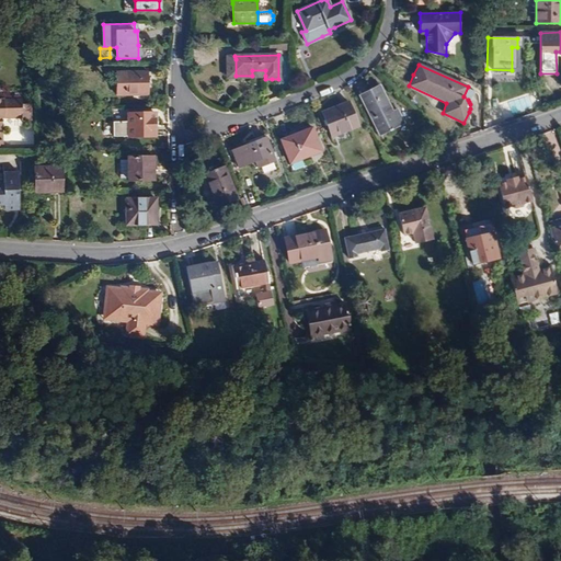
[(157,71),(116,72),(116,95),(155,94),(153,87),(153,81),(157,81),(157,71)]
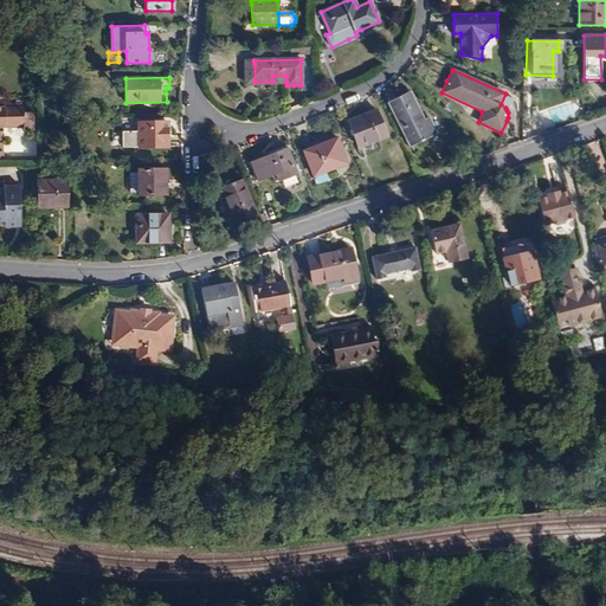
[(389,102),(411,146),(436,134),(429,117),(424,121),(410,92),(401,96),(389,102)]
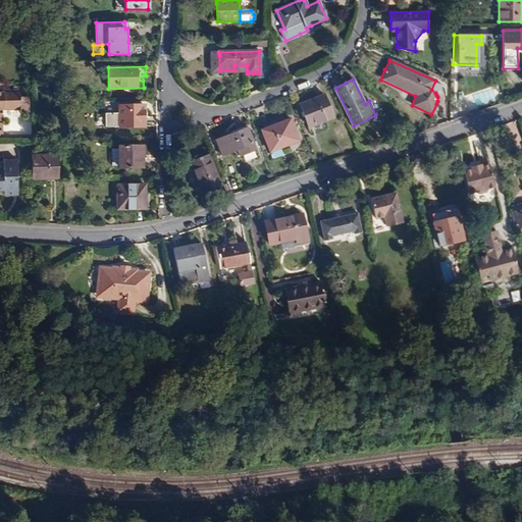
[(0,92),(0,134),(3,135),(2,110),(20,110),(20,113),(30,113),(30,97),(20,97),(20,95),(4,95),(4,92),(0,92)]
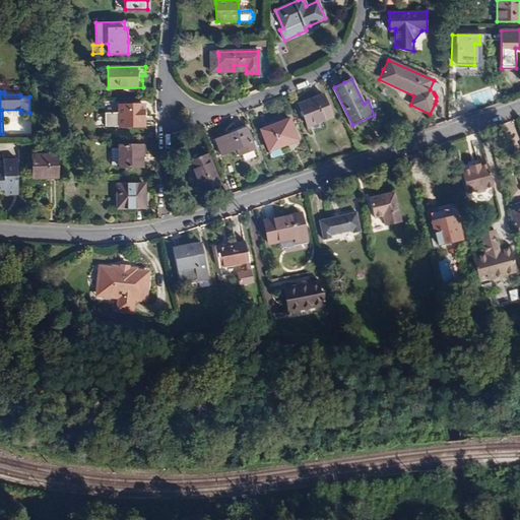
[(299,104),(308,127),(332,117),(323,94),(314,99),(299,104)]
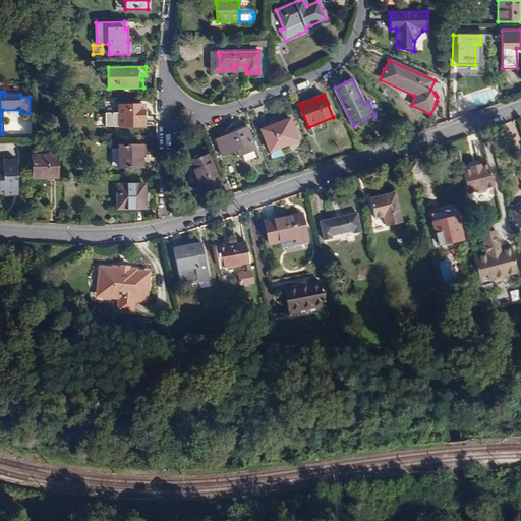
[(119,114),(119,127),(145,127),(145,115),(143,104),(119,105),(119,114)]
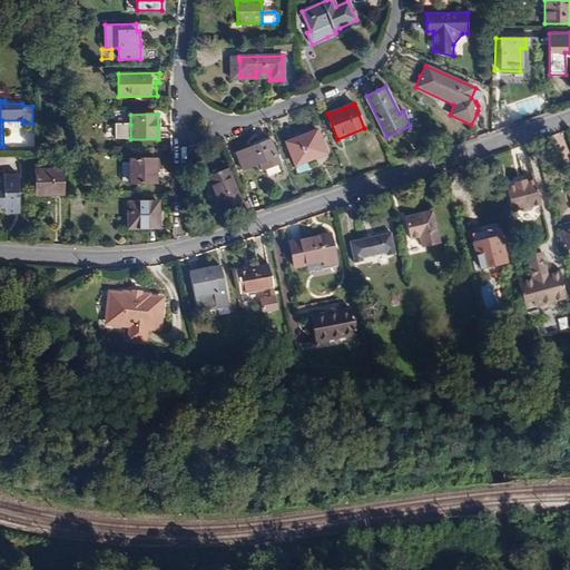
[(130,139),(130,125),(115,125),(115,139),(130,139)]
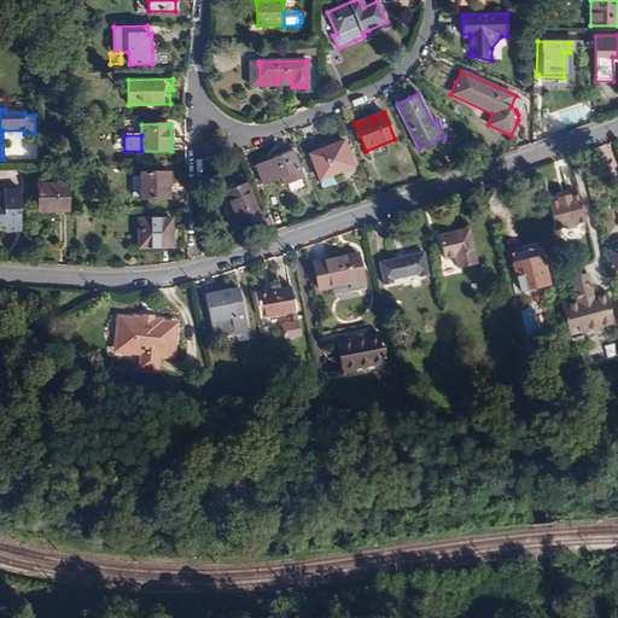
[(309,153),(320,180),(354,167),(344,140),(324,149),(309,153)]
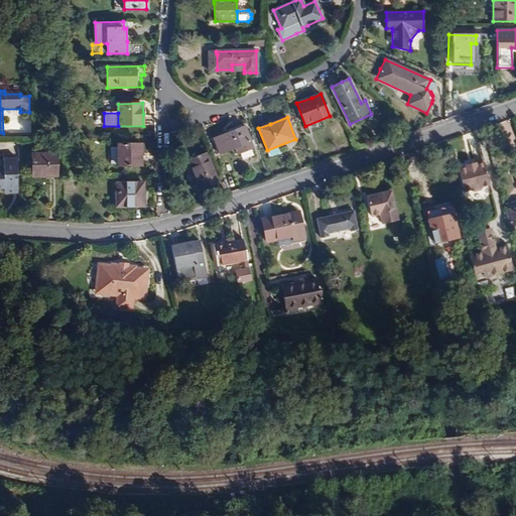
[(214,138),(220,154),(234,148),(251,142),(244,126),(229,132),(214,138)]
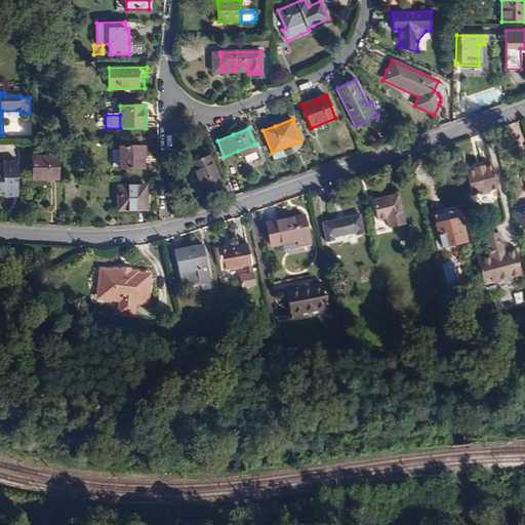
[(257,152),(255,145),(238,151),(241,158),(257,152)]
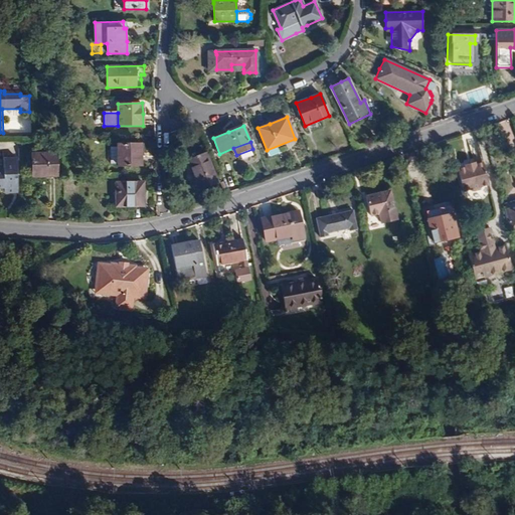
[(118,164),(118,166),(141,166),(141,154),(141,144),(118,144),(118,147),(118,164)]
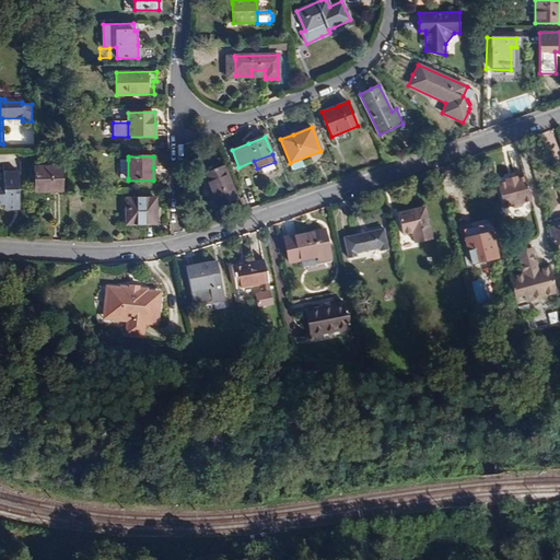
[(213,170),(203,173),(212,196),(217,207),(236,198),(223,165),(213,170)]
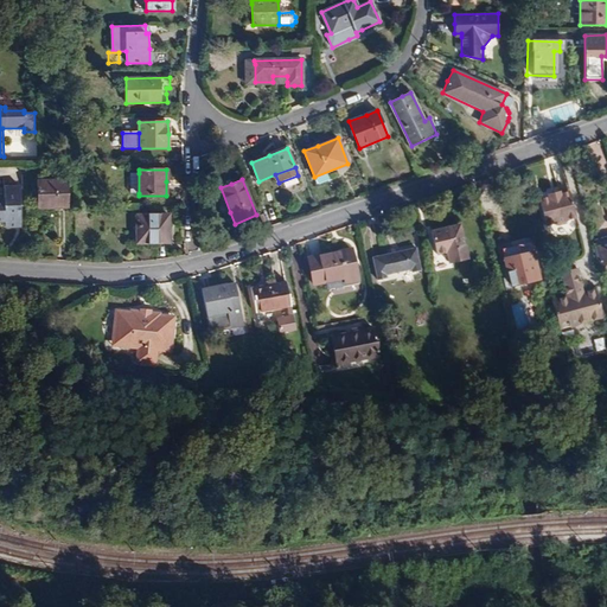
[(37,181),(38,208),(51,208),(68,208),(68,180),(37,181)]
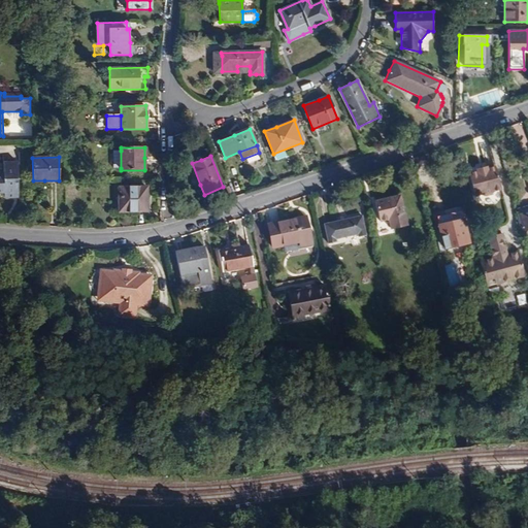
[(19,198),(18,161),(3,162),(3,173),(0,173),(0,193),(4,193),(4,198),(19,198)]
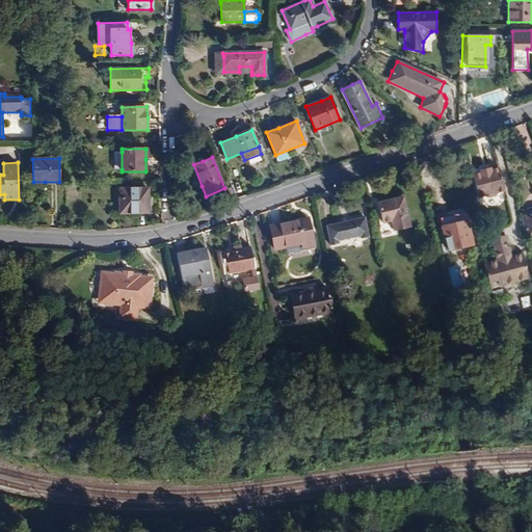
[(480,173),(472,175),(478,197),(486,195),(488,197),(495,195),(496,192),(504,190),(499,167),(490,169),(489,167),(479,170),(480,173)]
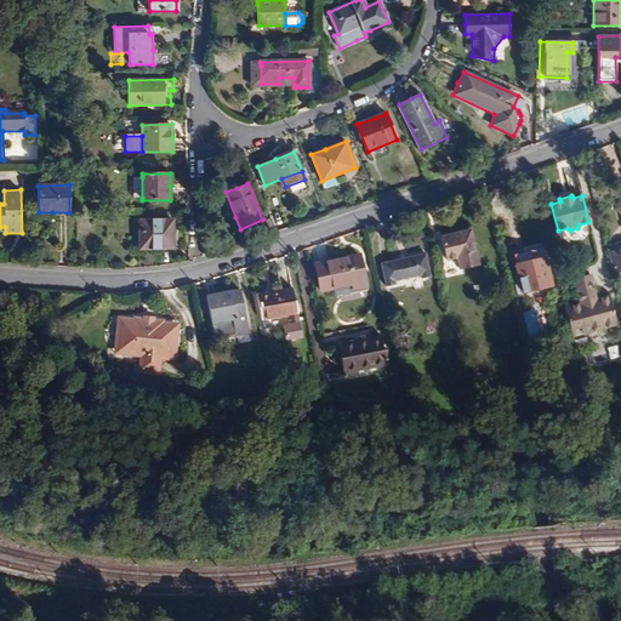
[(234,232),(240,229),(235,217),(229,220),(234,232)]
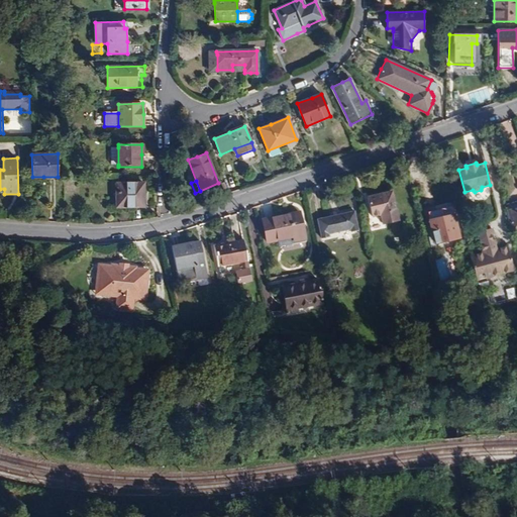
[(226,184),(229,191),(234,189),(232,182),(226,184)]
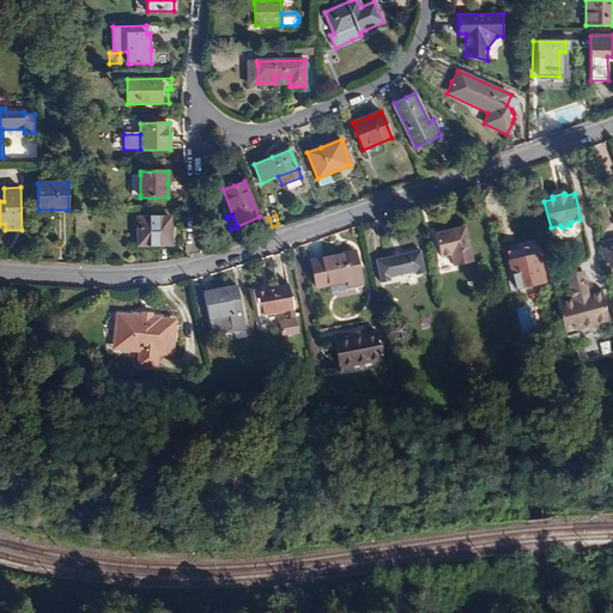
[(138,217),(139,246),(171,244),(170,230),(170,217),(138,217)]
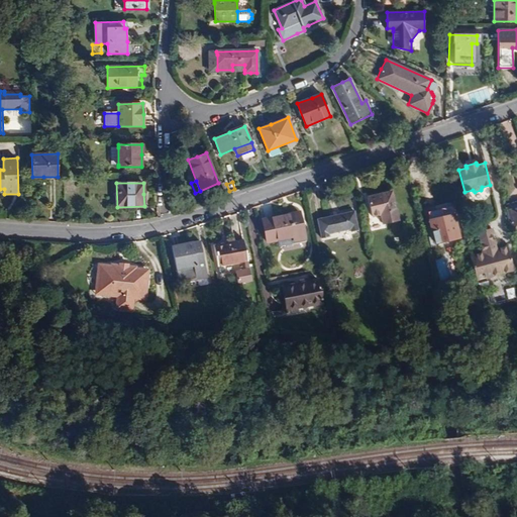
[(368,197),(370,208),(379,206),(380,210),(383,223),(398,220),(392,192),(383,194),(368,197)]
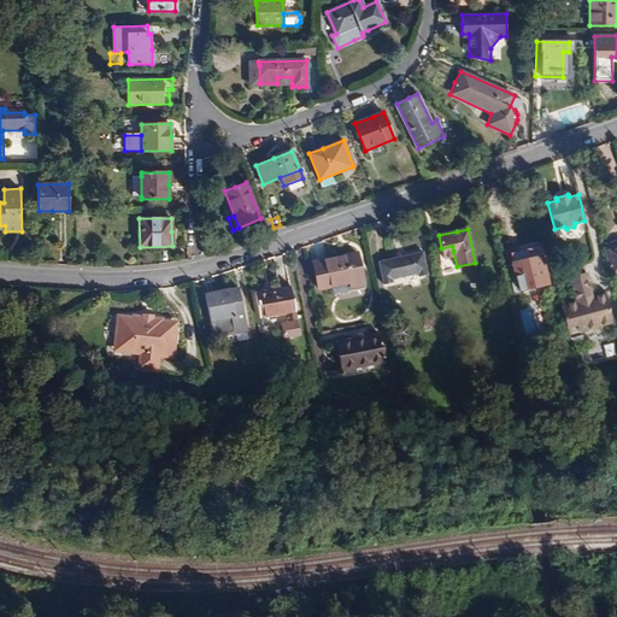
[(616,244),(605,248),(613,277),(616,275),(616,244)]
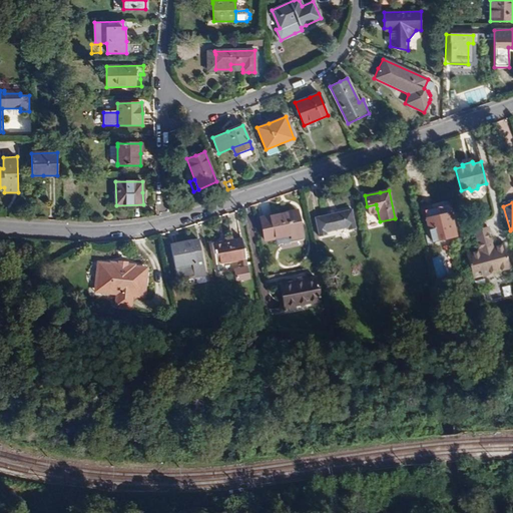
[(260,218),(265,240),(275,238),(290,234),(292,240),(303,237),(297,209),(280,213),(260,218)]
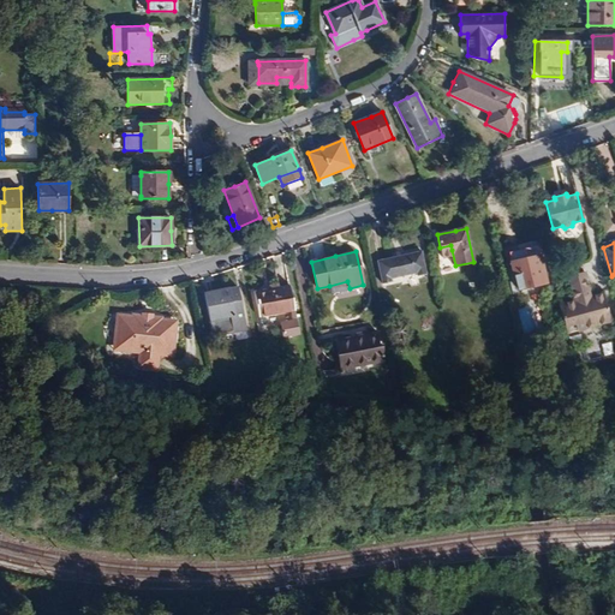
[(378,261),(382,284),(392,281),(390,279),(417,273),(418,275),(427,274),(422,251),(378,261)]
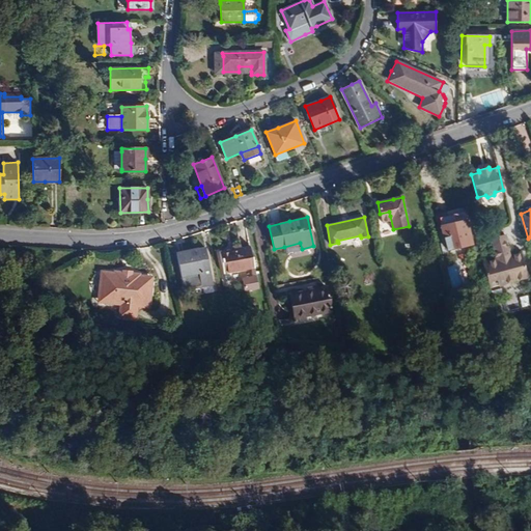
[(442,226),(447,249),(471,244),(465,221),(453,224),(442,226)]
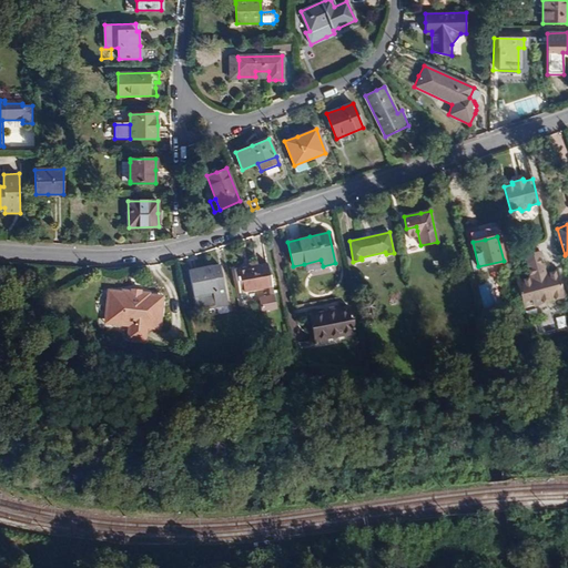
[(413,237),(405,241),(408,250),(416,247),(413,237)]
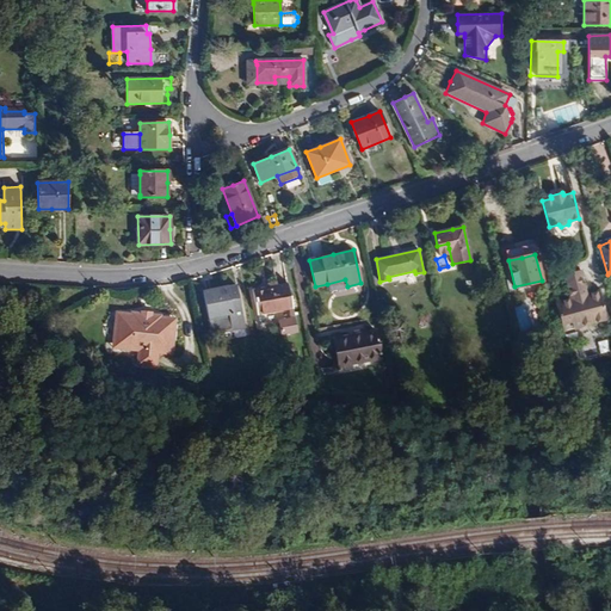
[(587,296),(580,271),(561,276),(567,298),(553,302),(562,337),(609,323),(599,292),(587,296)]
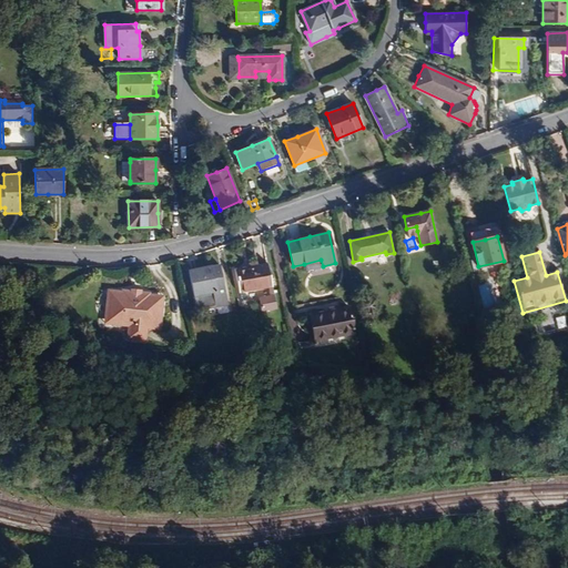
[(305,270),(323,266),(321,260),(304,264),(305,270)]
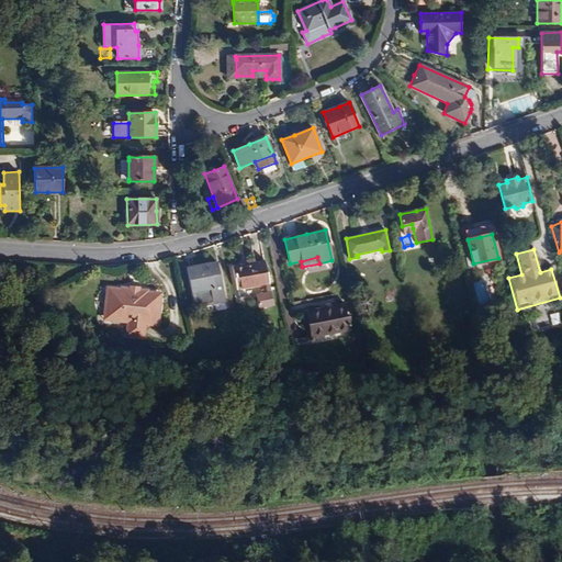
[(269,284),(265,261),(249,263),(233,267),(237,290),(269,284)]
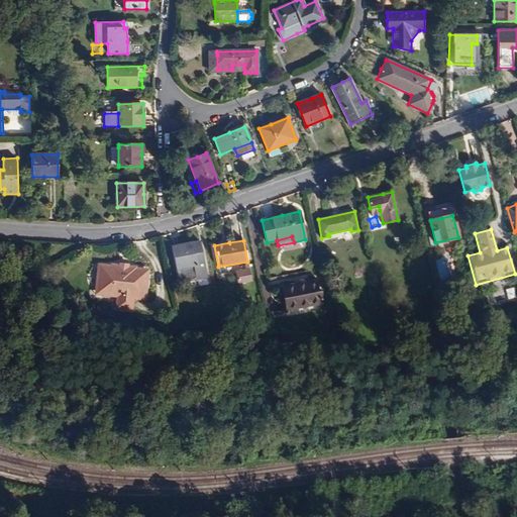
[(208,277),(200,241),(193,242),(193,241),(183,243),(172,245),(179,283),(208,277)]
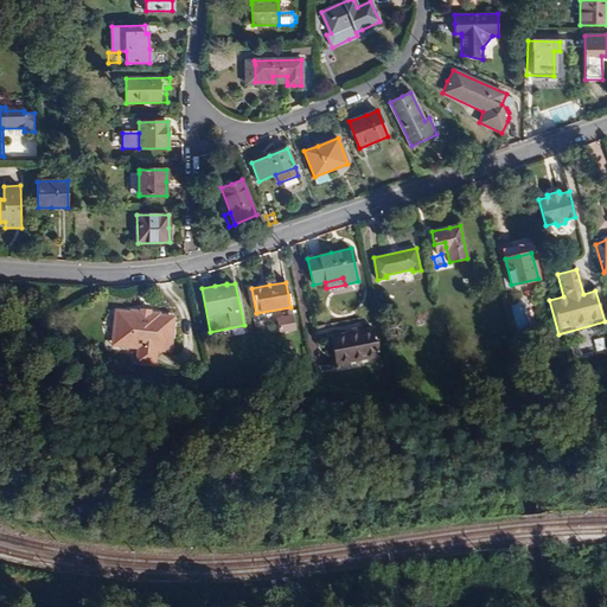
[(518,328),(530,326),(524,302),(512,305),(518,328)]
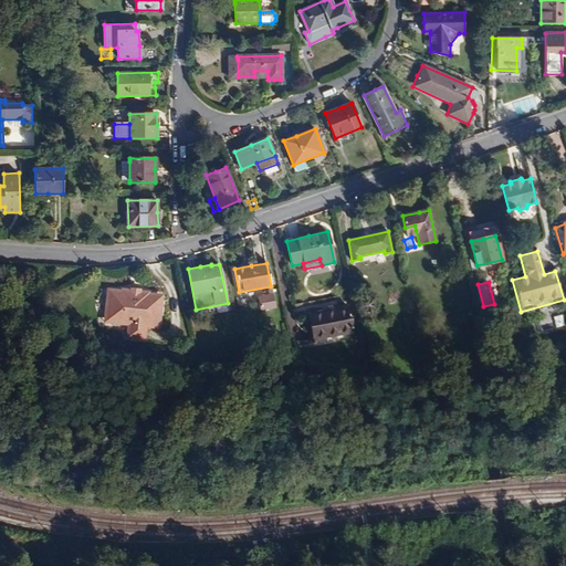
[(147,327),(155,328),(160,324),(163,301),(158,295),(149,294),(149,293),(139,292),(139,294),(132,293),(132,291),(126,290),(122,290),(122,291),(113,290),(107,294),(105,318),(108,323),(128,325),(127,338),(145,341),(147,327)]
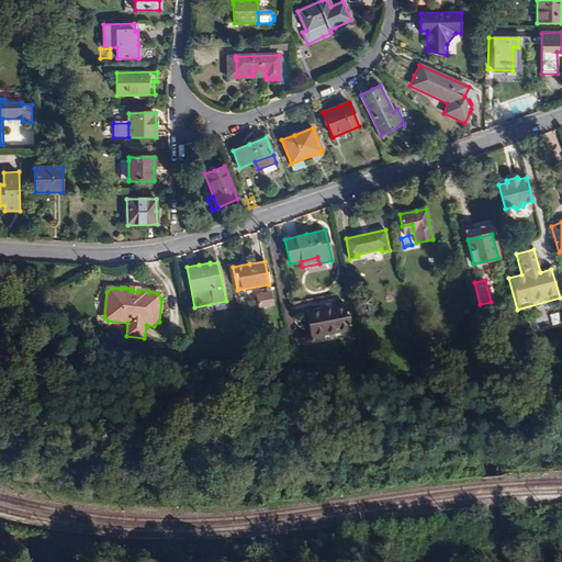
[(307,312),(312,337),(351,329),(346,304),(321,308),(307,312)]
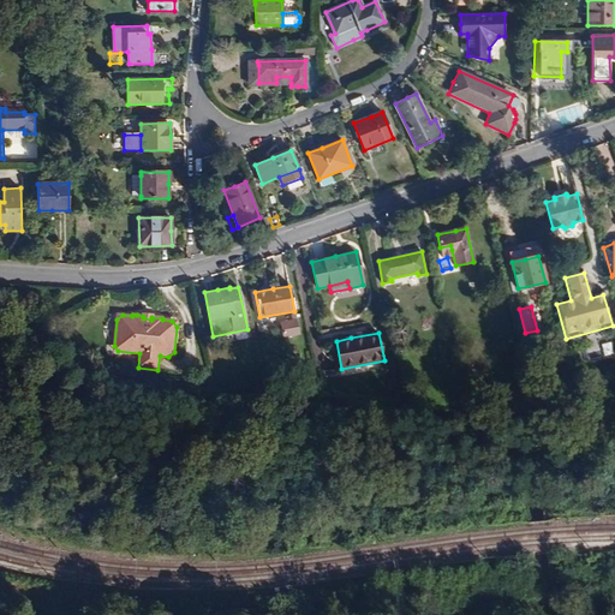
[(386,368),(384,360),(341,369),(344,376),(386,368)]
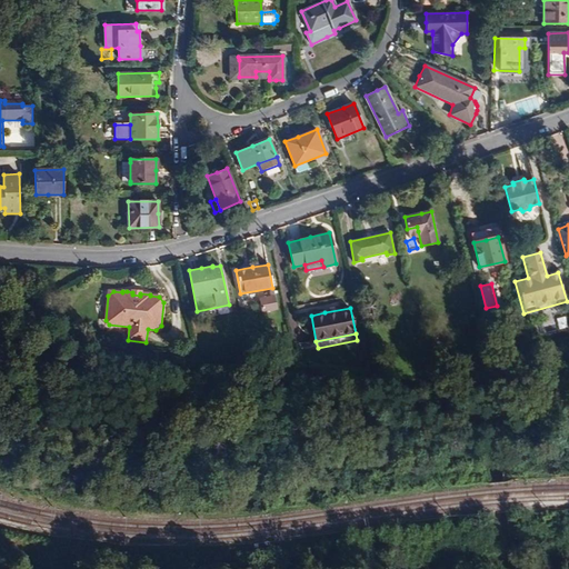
All buildings are outlined.
